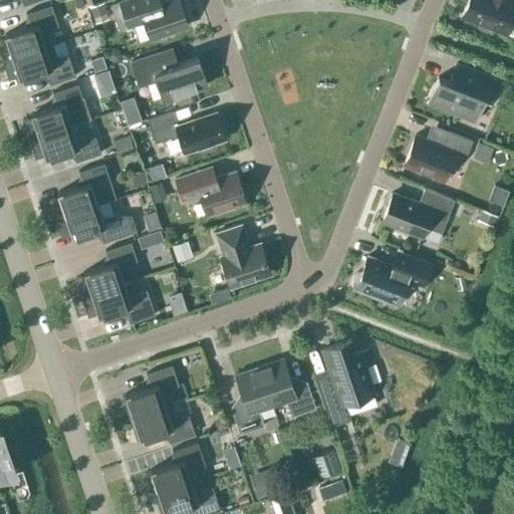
[(145,21),(150,38),(187,25),(178,0),(168,0),(151,6),(149,0),(121,0),(119,1),(129,26),(145,21)]
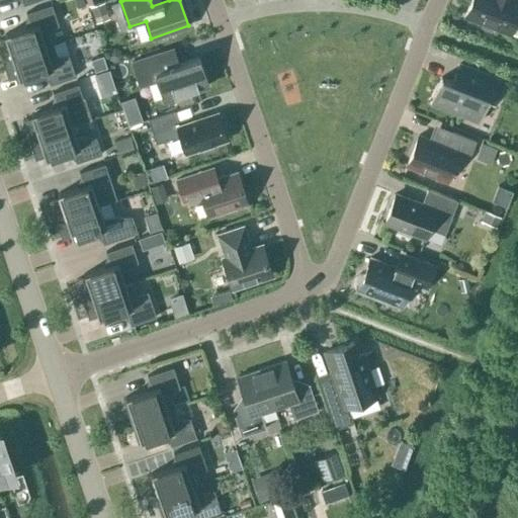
[(470,0),(465,15),(481,21),(481,26),(491,30),(495,27),(510,32),(517,10),(517,0),(516,0),(470,0)]
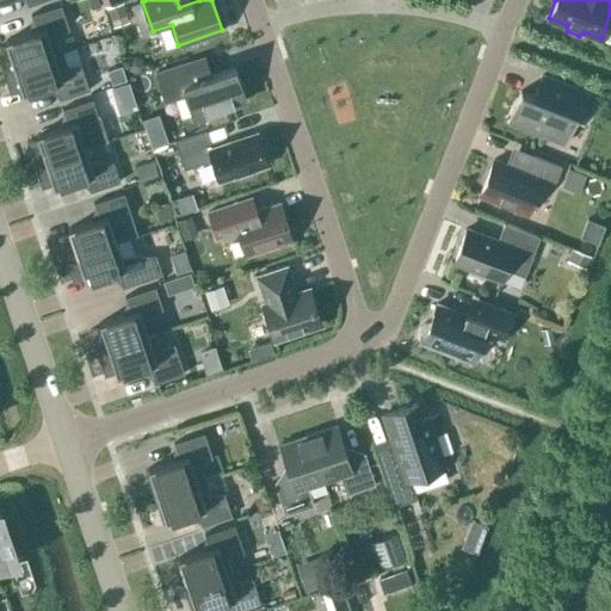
[(0,45),(0,63),(2,72),(62,51),(57,37),(69,29),(61,5),(30,14),(36,31),(5,41),(6,44),(0,45)]
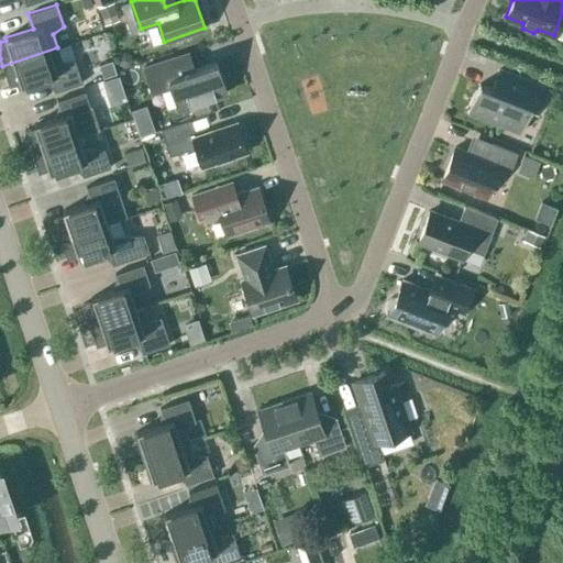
[(62,61),(57,47),(2,66),(9,87),(19,84),(20,87),(50,77),(54,91),(81,83),(75,59),(62,61)]
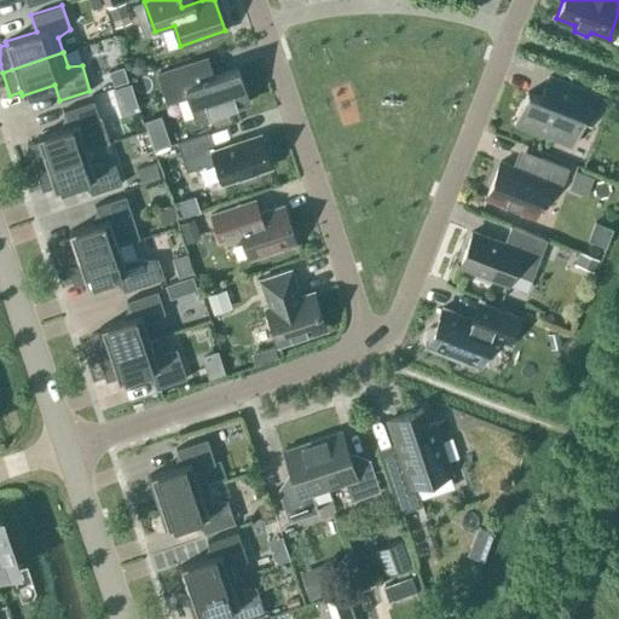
[(237,68),(213,76),(207,57),(157,74),(166,99),(186,92),(196,120),(249,102),(237,68)]
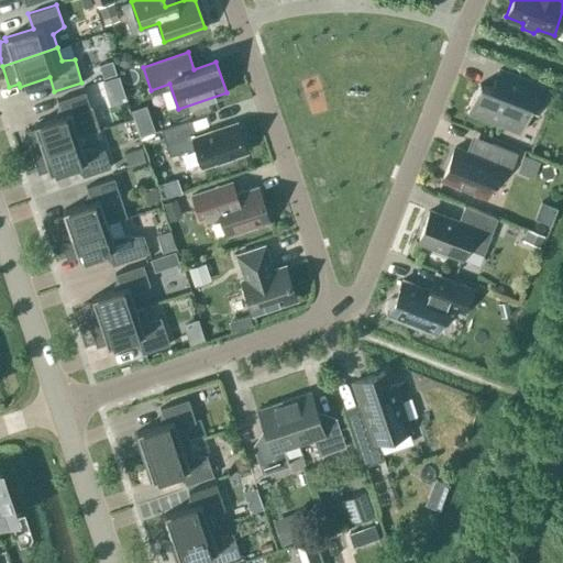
[(498,69),(492,88),(479,84),(468,111),(519,131),(529,105),(537,108),(544,88),(498,69)]
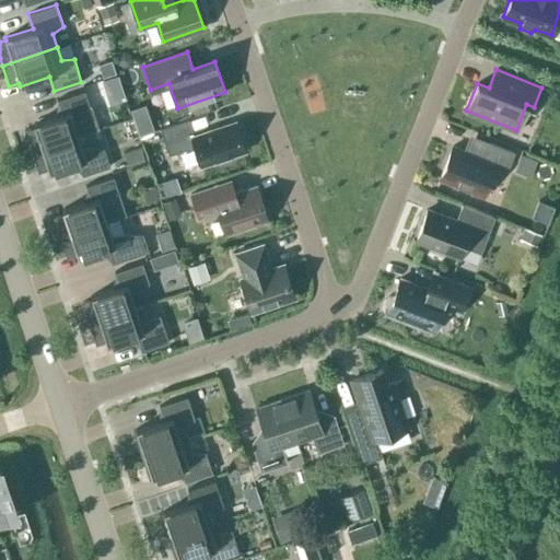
[(31,151),(78,136),(97,129),(84,91),(57,100),(61,114),(33,124),(34,127),(24,130),(31,151)]
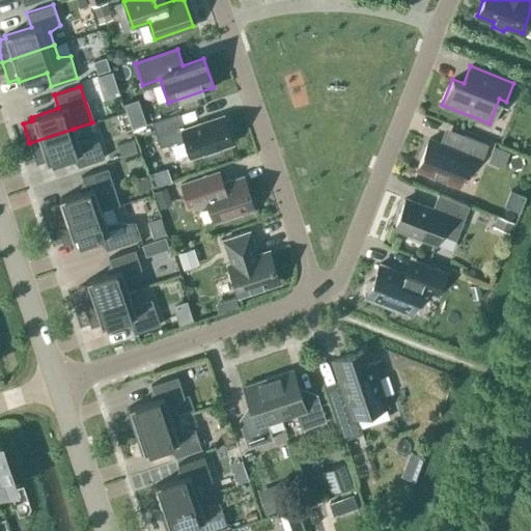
[(203,155),(207,158),(218,154),(220,149),(220,147),(231,143),(223,115),(184,129),(178,113),(151,121),(160,147),(184,139),(190,157),(202,152),(203,155)]
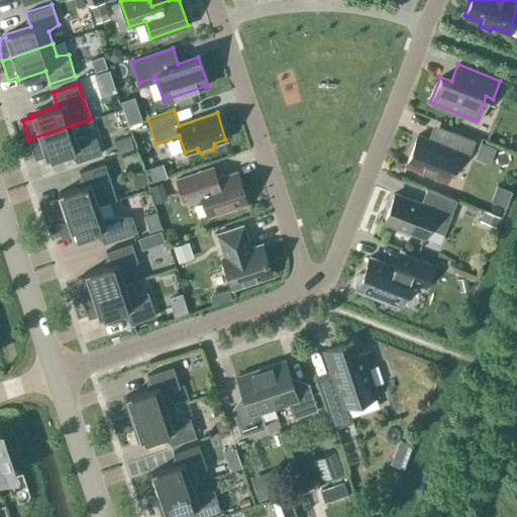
[(72,125),(28,139),(35,160),(44,157),(45,159),(72,150),(76,162),(101,153),(95,136),(76,137),(72,125)]
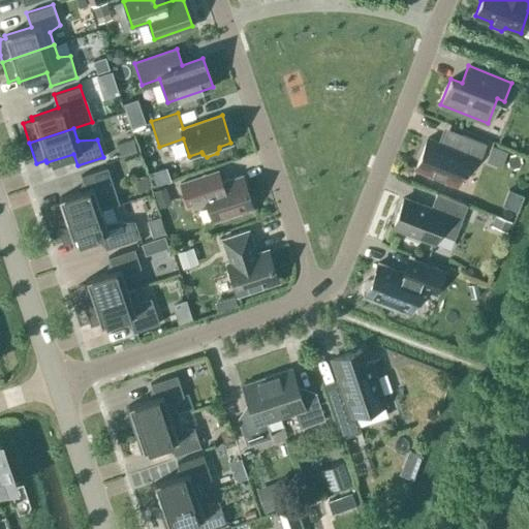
[(463,134),(457,150),(427,138),(415,168),(456,185),(467,155),(479,160),(486,144),(463,134)]
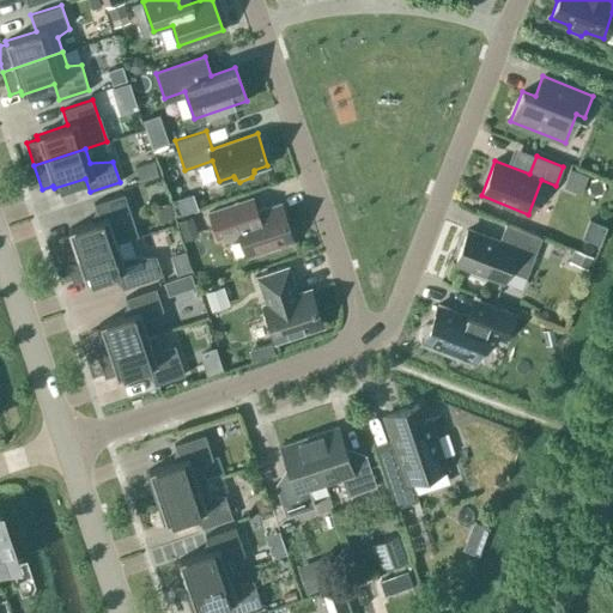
[(65,260),(116,243),(138,236),(123,193),(93,204),(98,219),(67,230),(68,234),(58,237),(65,260)]
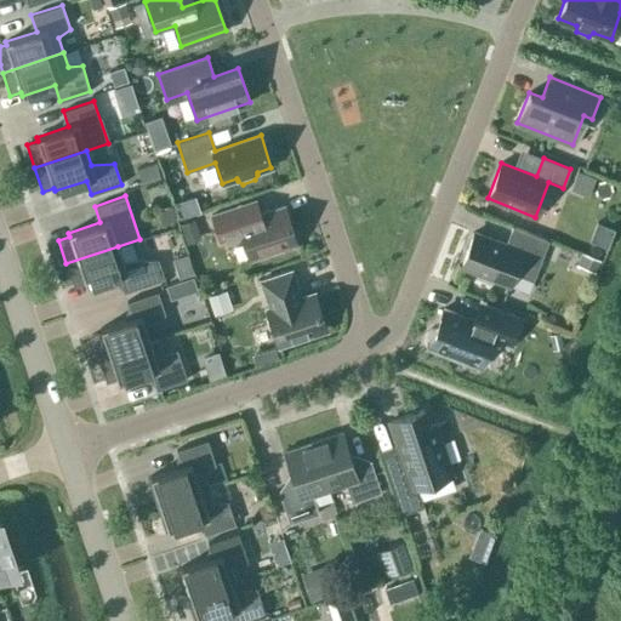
[(284,206),(261,214),(257,200),(210,216),(220,244),(241,237),(249,260),(297,244),(284,206)]
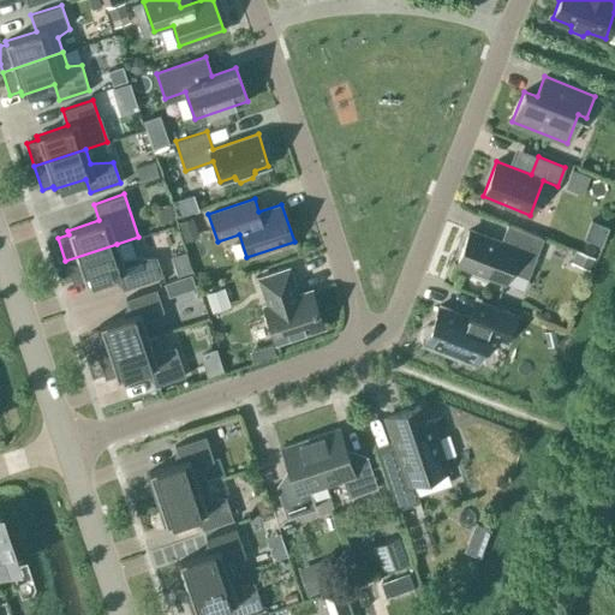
[(505,282),(509,269),(527,276),(543,238),(507,224),(500,242),(470,230),(457,263),(472,270),(471,273),(487,279),(488,276),(505,282)]
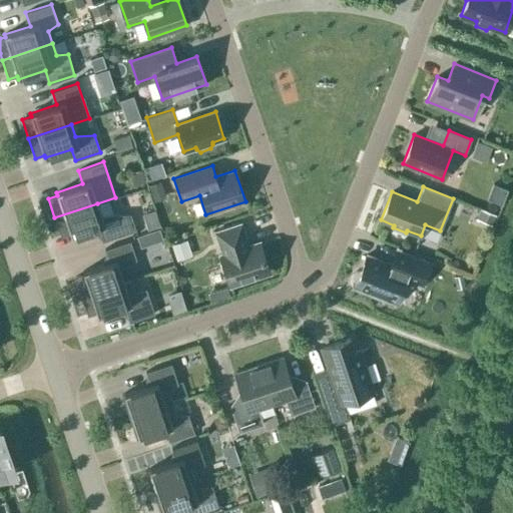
[(487,194),(494,209),(506,204),(499,189),(487,194)]
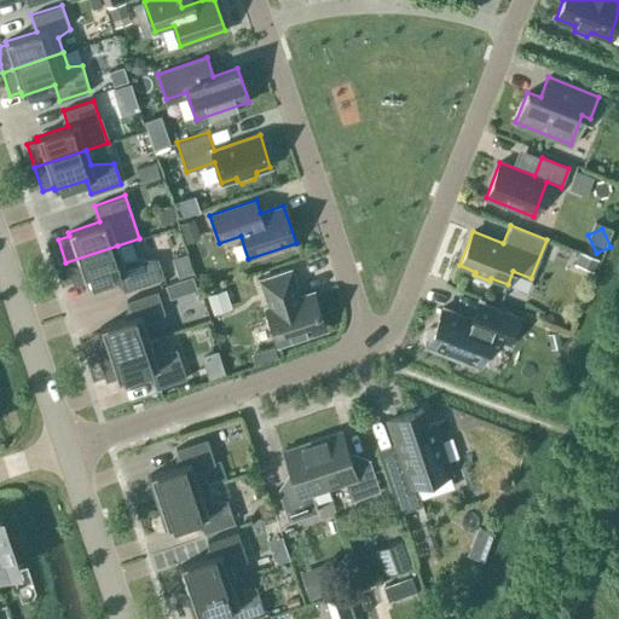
[(117,246),(65,262),(74,285),(85,282),(86,285),(117,275),(123,291),(154,281),(146,259),(122,260),(117,246)]
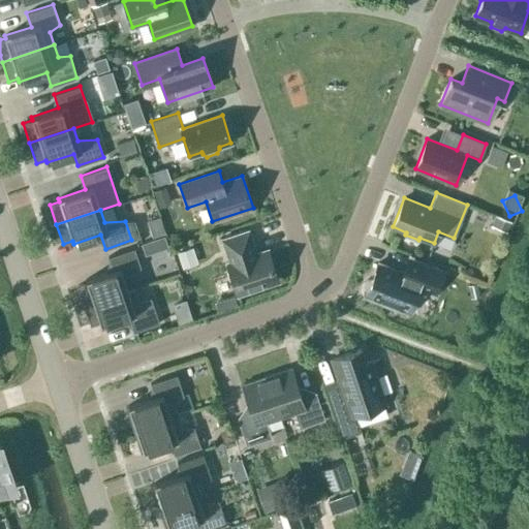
[(237,293),(277,280),(268,251),(256,254),(248,229),(221,239),(229,263),(227,265),(237,293)]
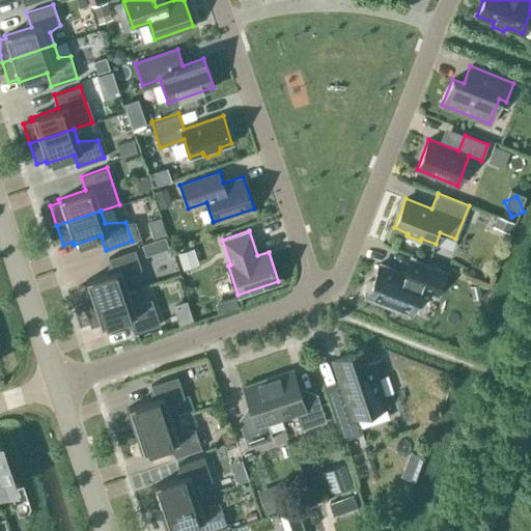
[(84,307),(129,291),(124,279),(141,269),(135,249),(108,257),(113,272),(85,281),(86,283),(77,286),(84,307)]
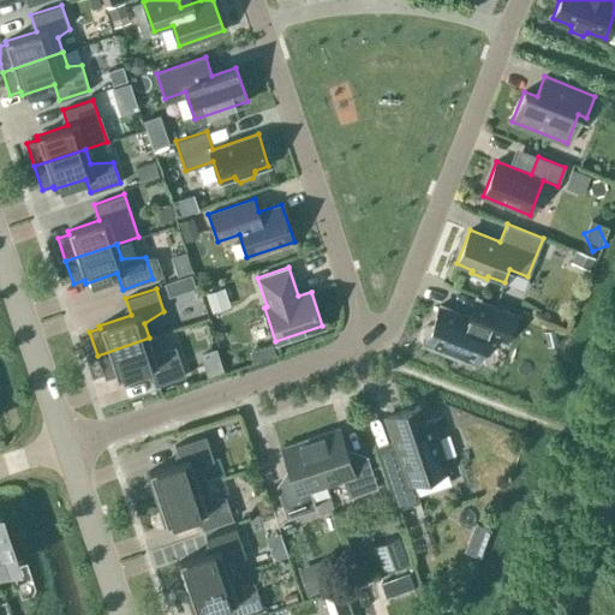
[(214,312),(231,311),(228,296),(213,297),(214,312)]
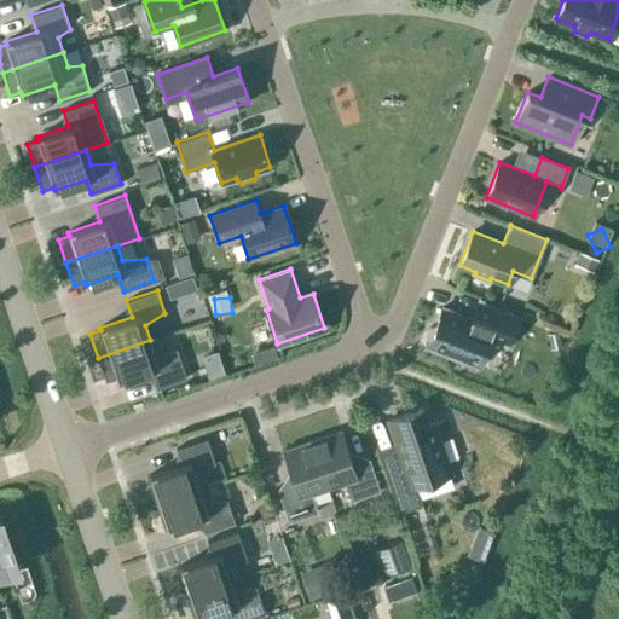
[(508,346),(518,318),(478,304),(473,320),(440,310),(428,343),(482,363),(491,340),(508,346)]
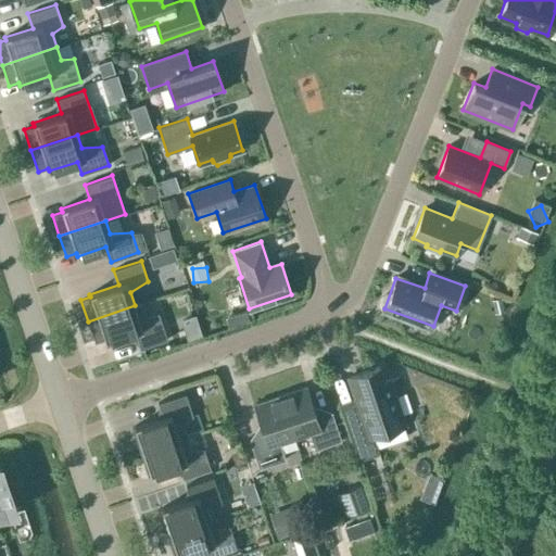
[(142,303),(135,305),(88,321),(95,342),(104,339),(105,342),(134,332),(140,349),(167,340),(158,312),(147,316),(142,303)]
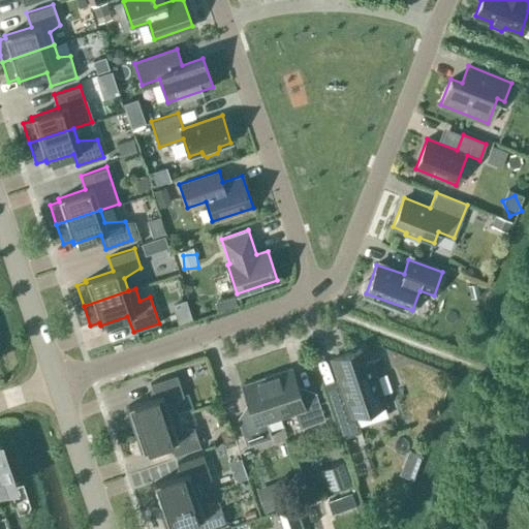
[(371,362),(365,363),(361,349),(331,359),(342,394),(328,399),(340,438),(360,431),(354,414),(385,404),(371,362)]
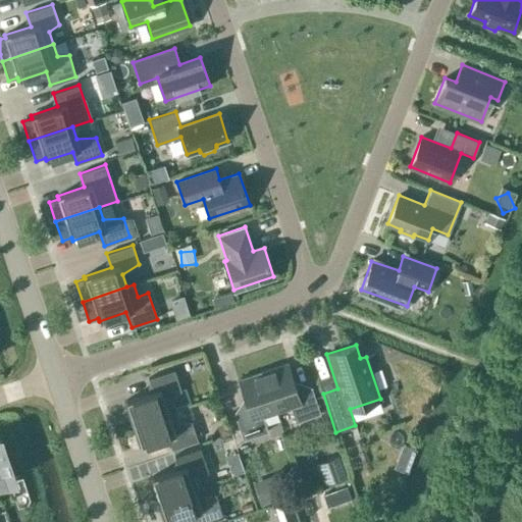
[(288,363),(263,371),(276,412),(291,407),(296,422),(320,414),(311,386),(297,392),(288,363)]
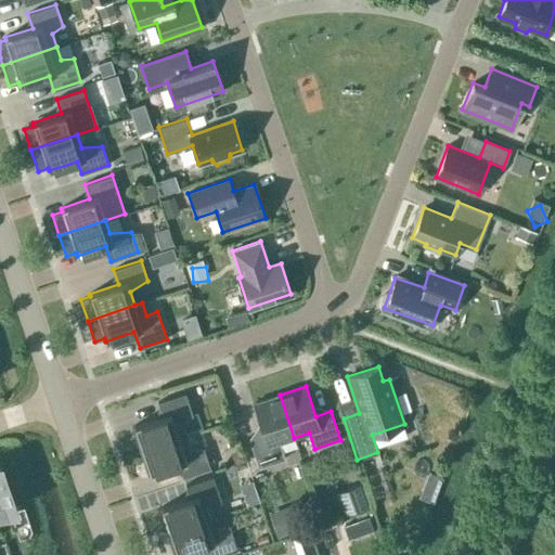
[(140,451),(186,435),(182,422),(192,415),(185,392),(157,402),(163,416),(131,427),(140,451)]
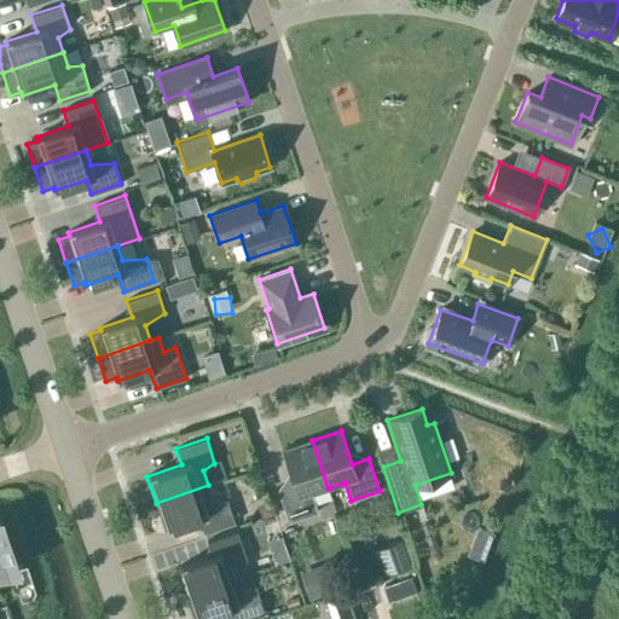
[(311,493),(328,489),(312,440),(283,450),(294,484),(277,490),(288,521),(317,512),(311,493)]
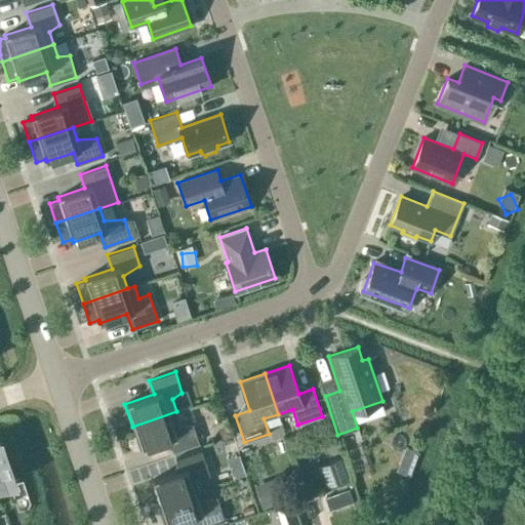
[(176,411),(132,427),(139,449),(168,439),(172,451),(199,443),(192,423),(180,423),(176,411)]
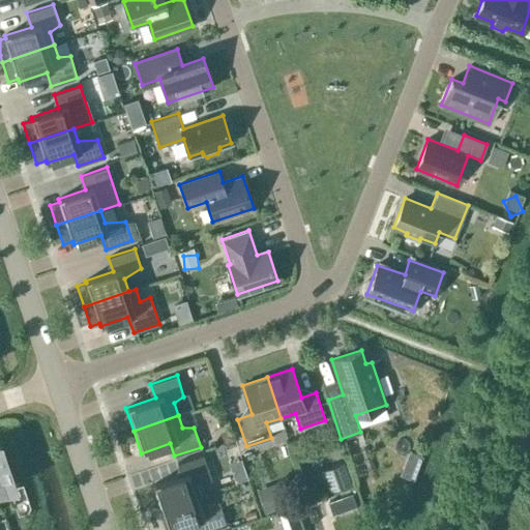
[(0,490),(15,486),(0,444),(0,490)]
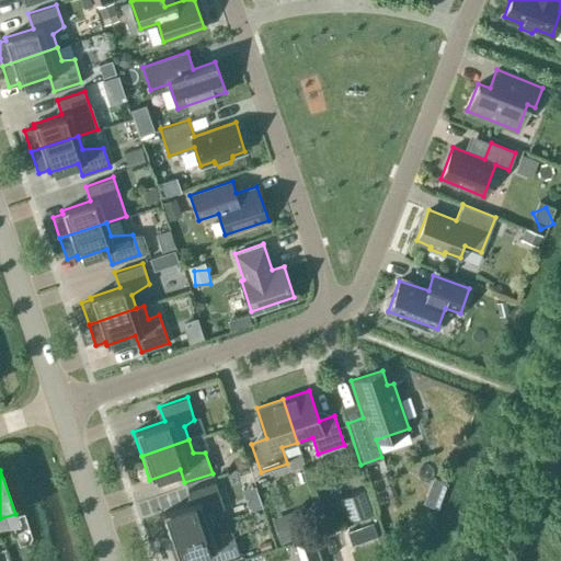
[(169,538),(216,522),(208,500),(220,495),(215,481),(187,490),(192,503),(160,514),(169,538)]
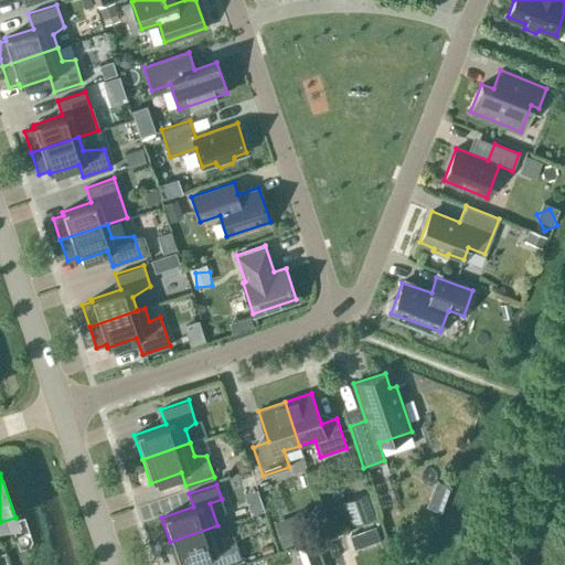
[(373,513),(362,488),(338,499),(349,524),(373,513)]
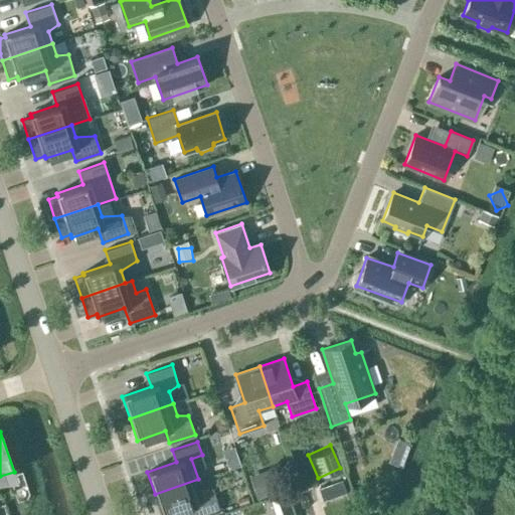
[(198,479),(155,494),(161,514),(165,514),(190,507),(193,514),(204,514),(220,510),(216,497),(205,500),(198,479)]
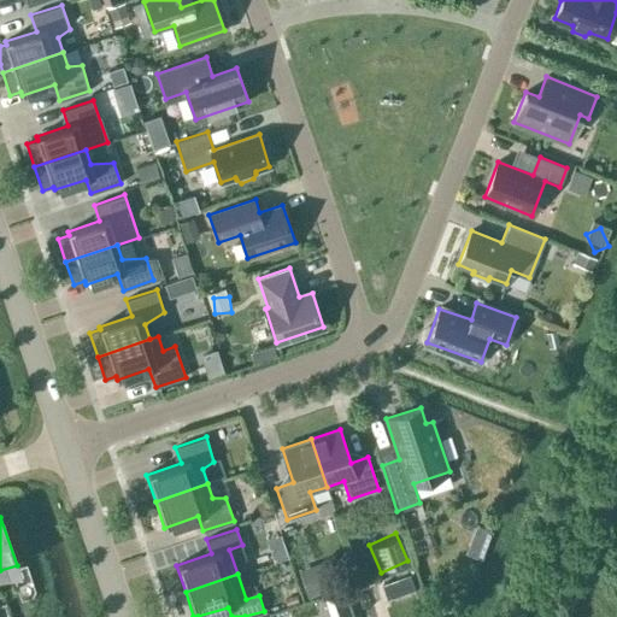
[(383,585),(388,598),(412,589),(407,576),(383,585)]
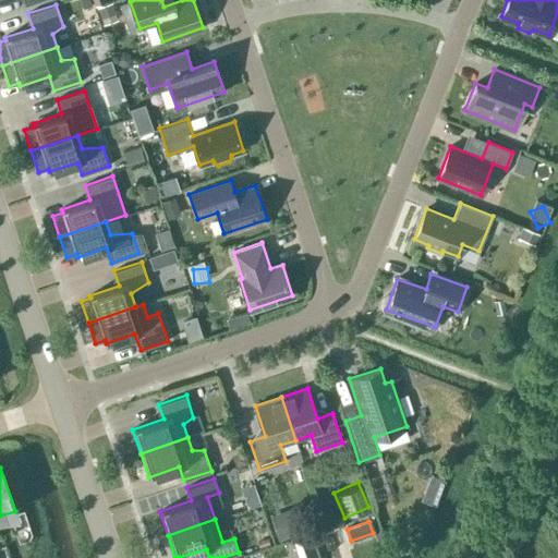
[(301,557),(316,557),(310,538),(296,543),(301,557)]
